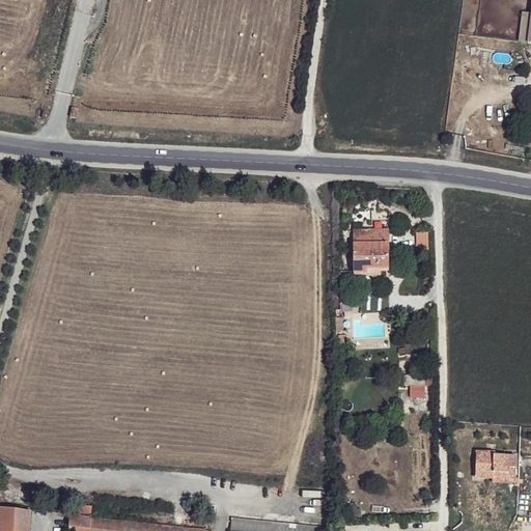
[(367,269),(380,270),(389,269),(389,230),(353,229),(353,273),(367,273),(367,269)]
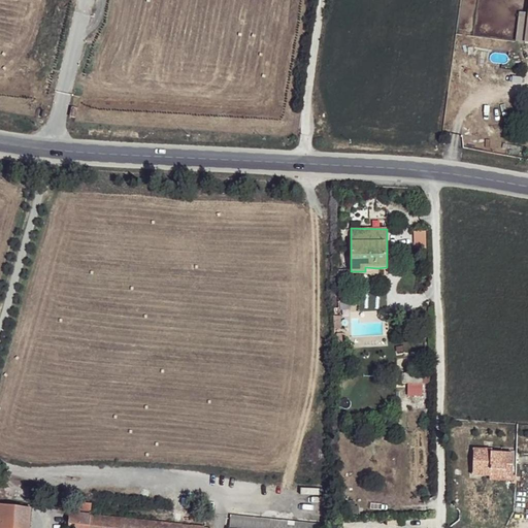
[(351,274),(351,271),(336,271),(336,284),(351,284),(351,274)]
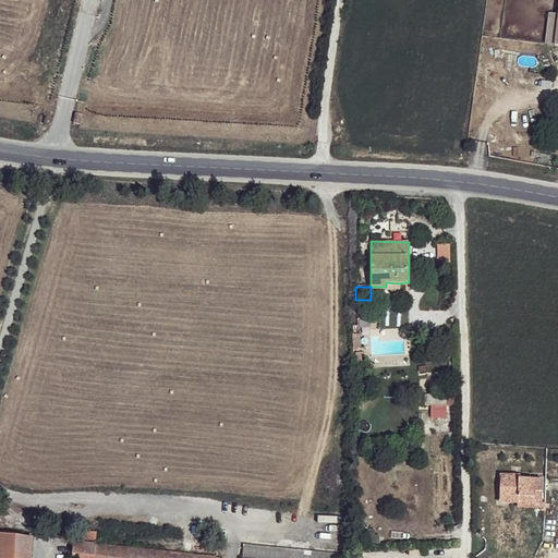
[(447,399),(428,399),(428,419),(446,419),(447,399)]
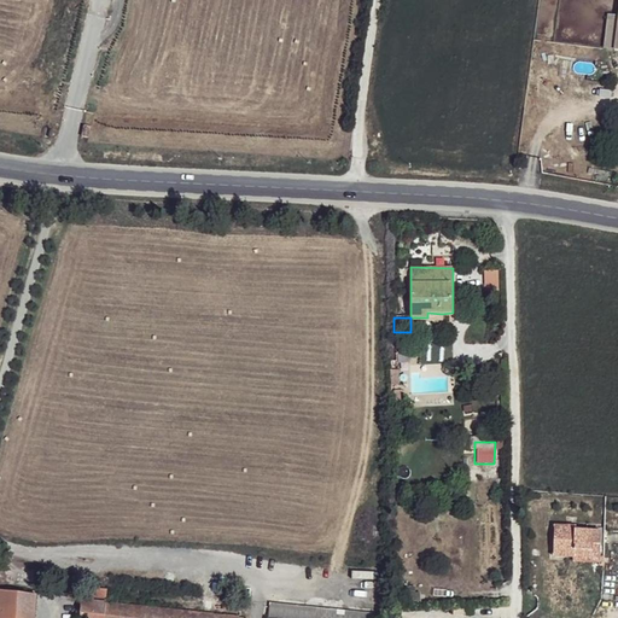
[(593,543),(600,544),(601,531),(575,530),(575,526),(554,526),(553,557),(573,558),(573,549),(593,549),(593,543)]
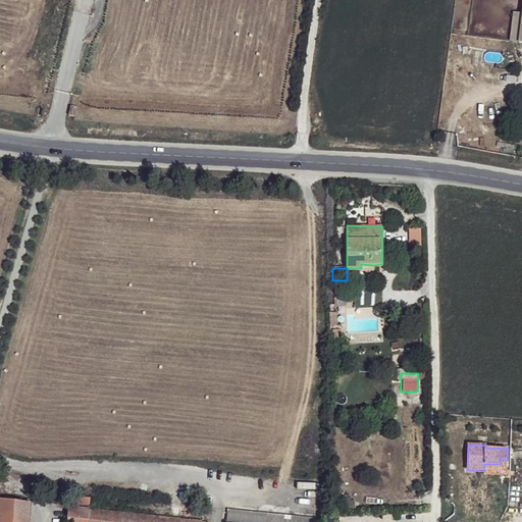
[(507,475),(507,460),(501,459),(501,464),(484,464),(484,471),(484,474),(507,475)]
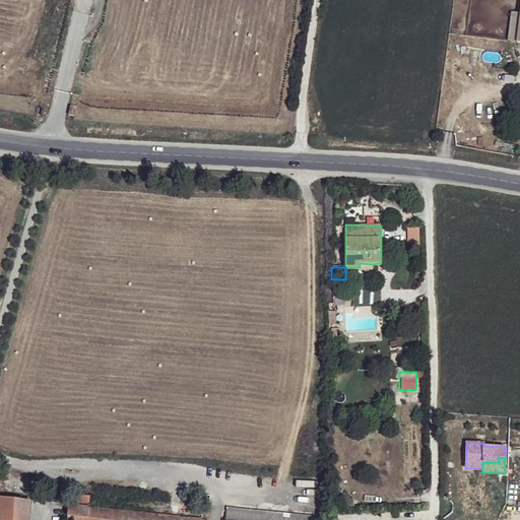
[(88,495),(77,494),(75,505),(88,506),(88,495)]
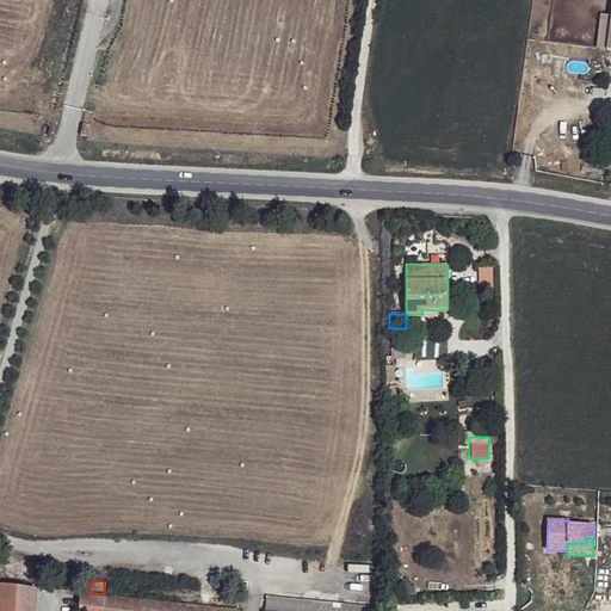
[(34,610),(36,587),(0,582),(0,610),(34,610)]
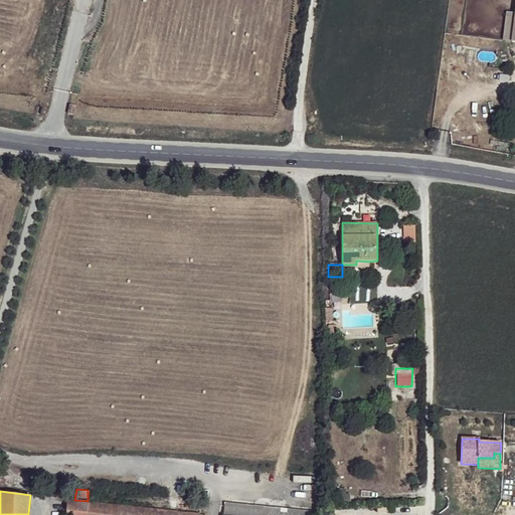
[(263,514),(264,502),(217,498),(216,514),(263,514)]
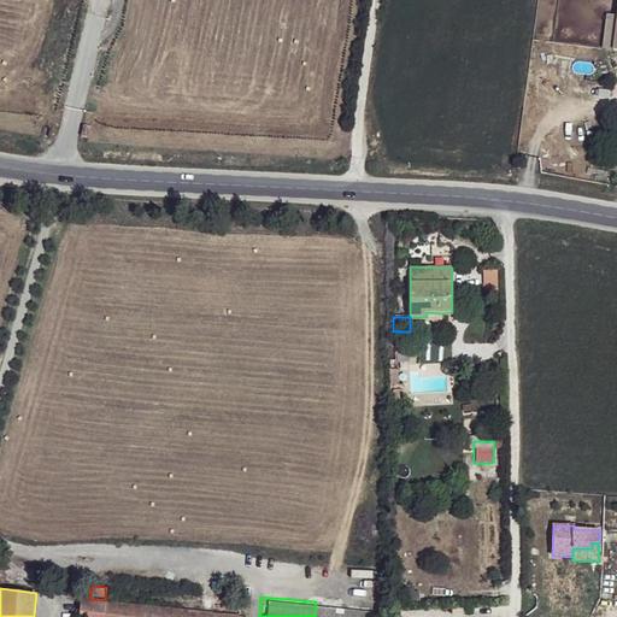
[(89,599),(82,598),(80,616),(93,616),(239,616),(239,615),(105,600),(89,599)]
